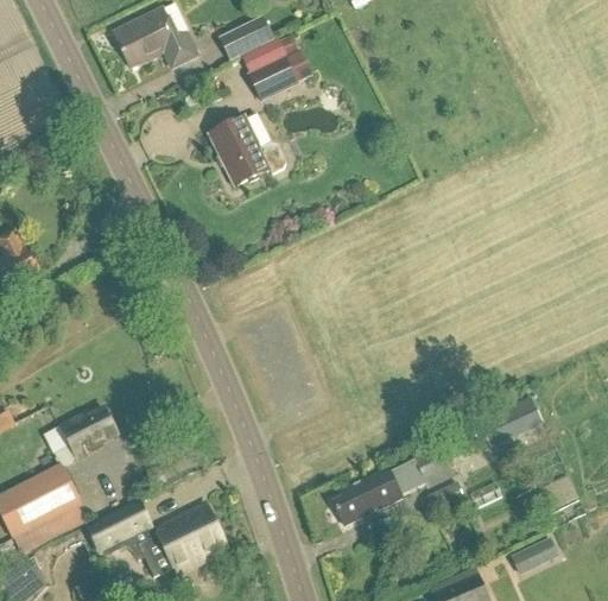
[(187,30),(176,35),(162,4),(112,29),(130,67),(164,50),(171,65),(197,52),(187,30)]
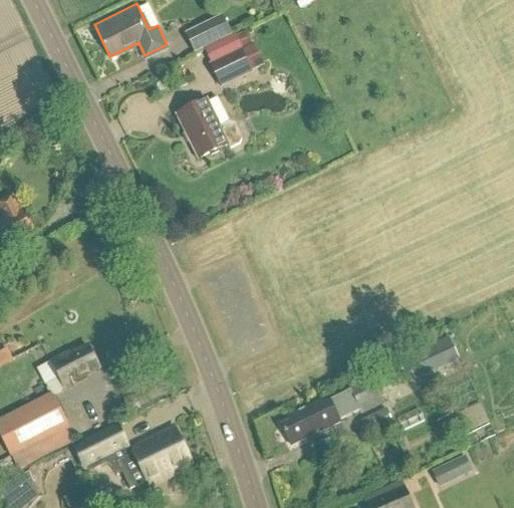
[(190,28),(203,50),(229,36),(216,14),(190,28)]
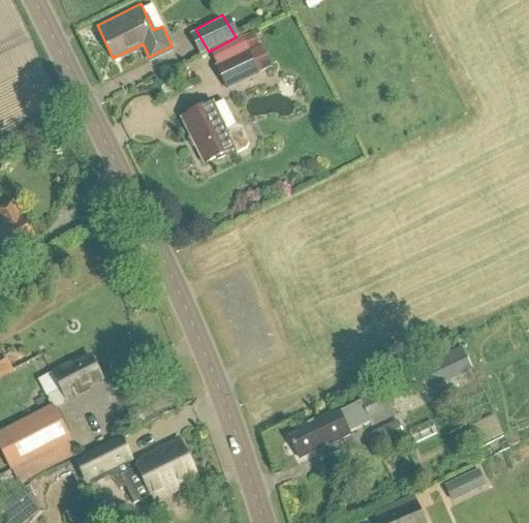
[(238,41),(211,57),(226,85),(253,69),(238,41)]
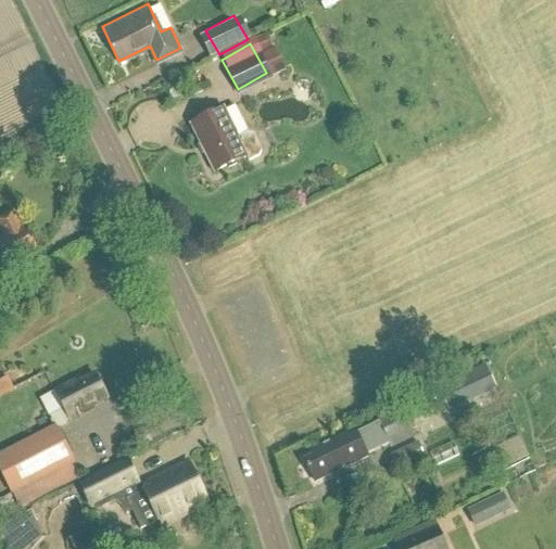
[(191,122),(215,168),(248,152),(250,156),(260,151),(262,147),(254,131),(249,130),(239,135),(225,105),(191,122)]
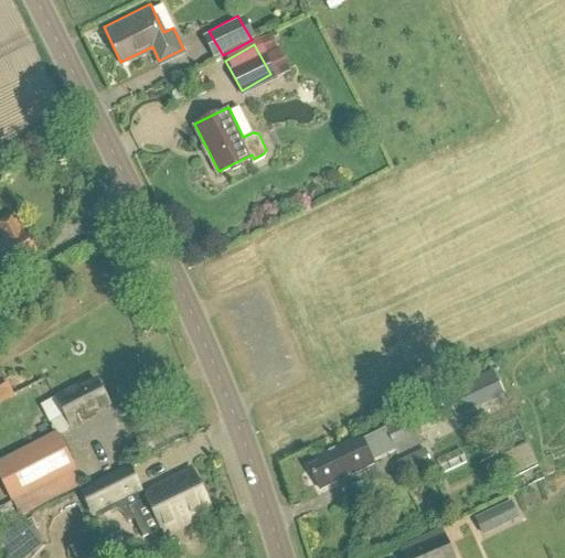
[(34,250),(38,247),(33,239),(29,239),(23,228),(13,211),(0,216),(0,228),(0,231),(0,275),(11,270),(9,267),(35,253),(34,250)]
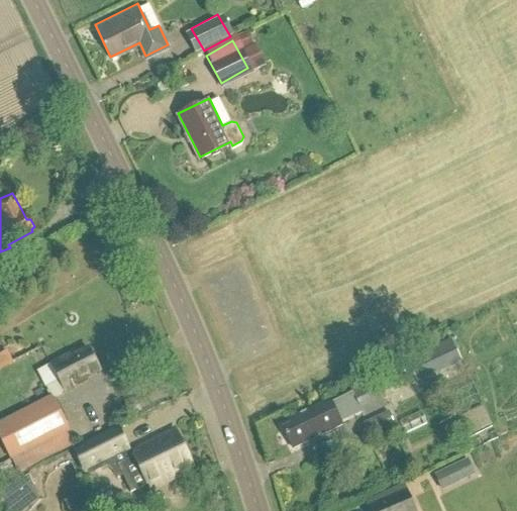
[(413,368),(418,379),(461,359),(450,335),(407,356),(413,368)]
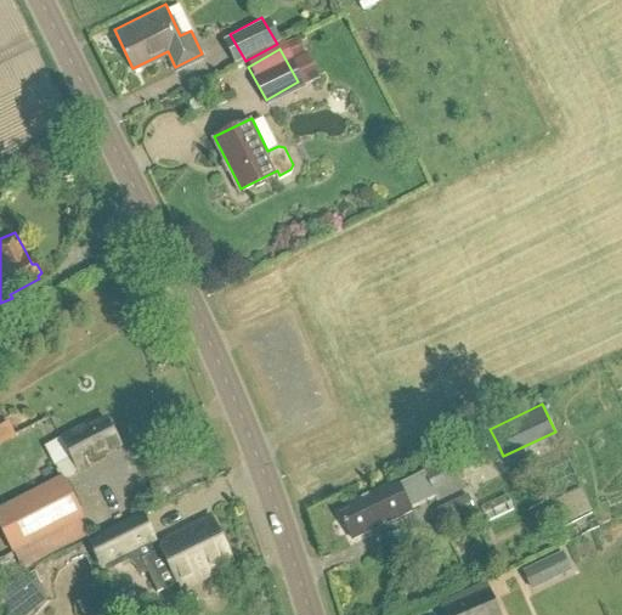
[(83,513),(63,475),(79,468),(92,461),(91,457),(107,450),(120,443),(107,416),(94,422),(91,423),(90,419),(62,434),(72,453),(56,461),(62,473),(0,503),(0,520),(13,548),(22,565),(88,531),(79,514),(83,513)]
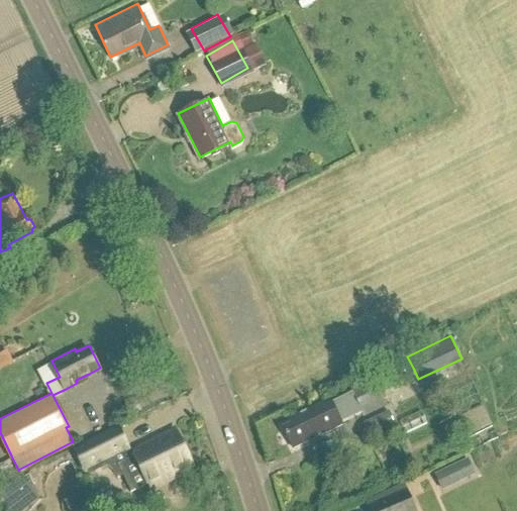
[(383,393),(400,385),(396,377),(413,368),(407,356),(347,386),(351,393),(333,401),(330,396),(290,416),(292,420),(284,424),(294,445),(342,421),(339,415),(357,405),(359,405),(363,413),(386,401),(383,393)]
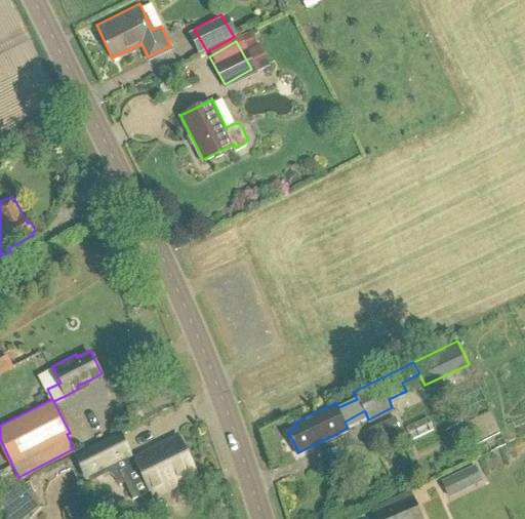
[(395,415),(368,428),(374,440),(400,427),(395,415)]
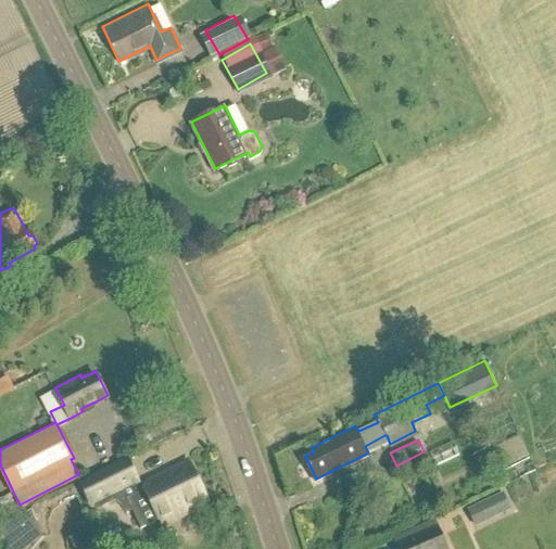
[(128,457),(80,481),(91,502),(93,501),(98,506),(115,497),(128,509),(133,507),(141,525),(159,516),(162,522),(188,509),(187,507),(209,497),(189,458),(141,481),(144,487),(139,489),(135,481),(139,479),(128,457)]
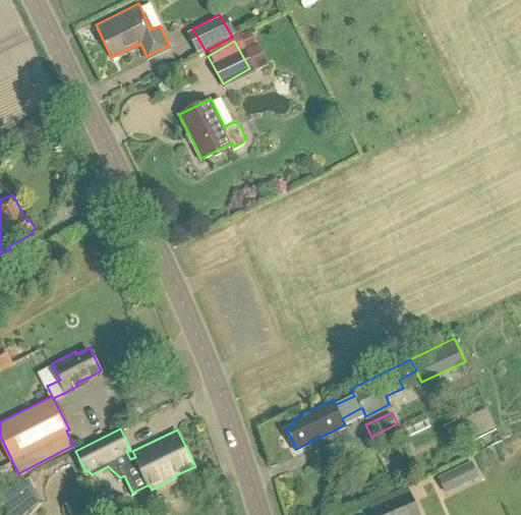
[(471,459),(438,475),(444,488),(477,471),(471,459)]
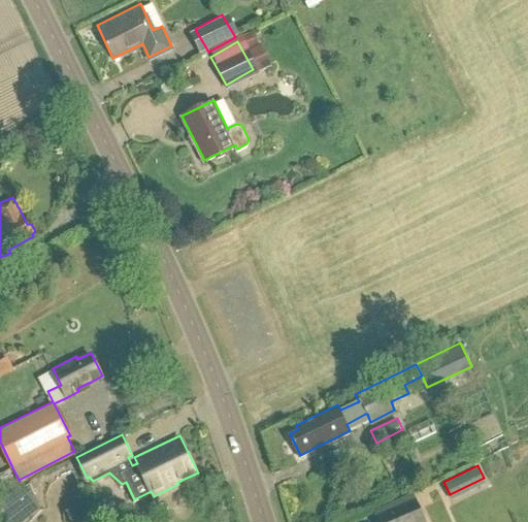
[(25,521),(40,508),(29,481),(0,496),(0,517),(4,521),(25,521)]
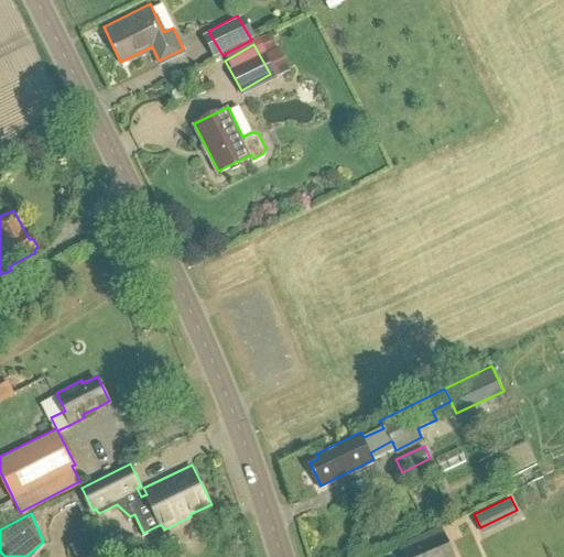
[(405,556),(454,556),(443,532),(402,549),(405,556)]
